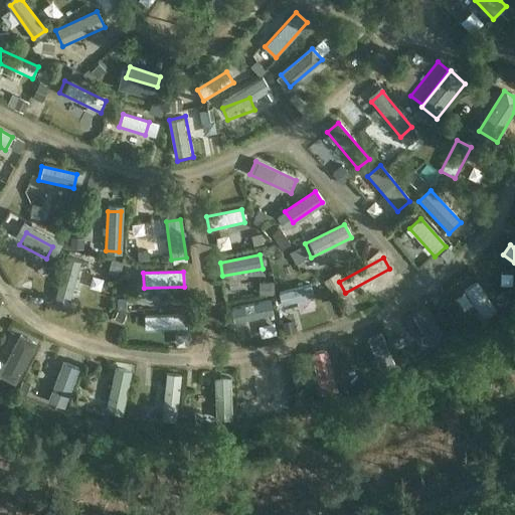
[(90,295),(93,282),(62,275),(59,288),(90,295)]
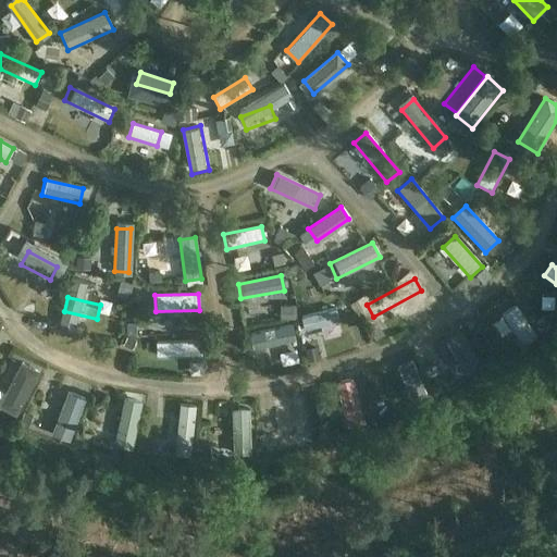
[(330,300),(296,322),(306,336),(339,314),(330,300)]
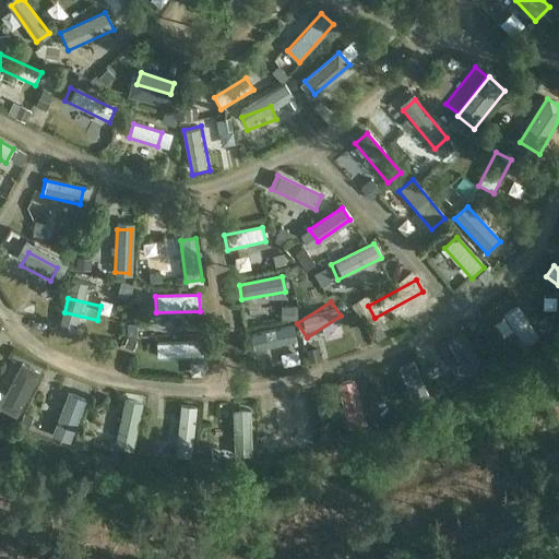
[(539,339),(518,306),(504,316),(526,347),(539,339)]
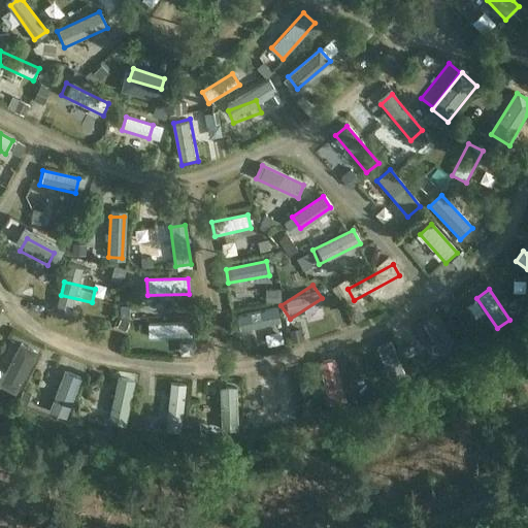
[(277,308),(236,317),(239,331),(281,323),(277,308)]
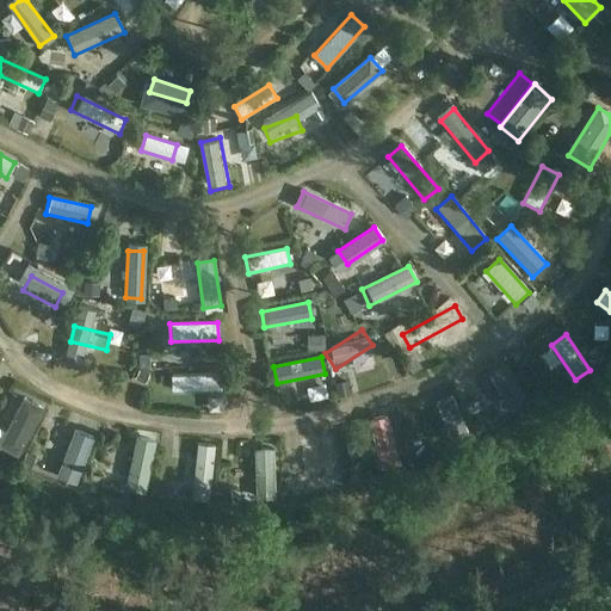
[(506,359),(488,369),(512,412),(529,402),(506,359)]
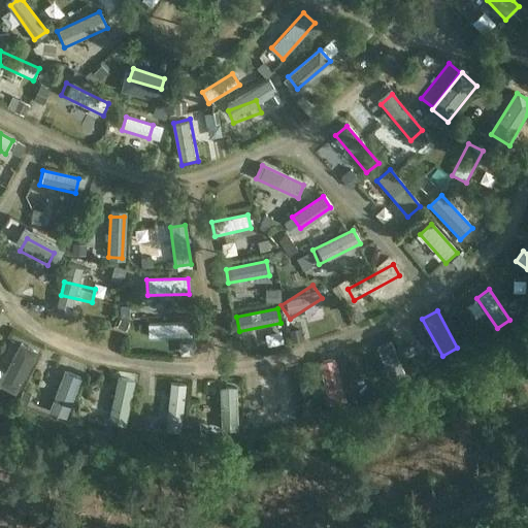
[(147,338),(191,338),(191,325),(147,325),(147,338)]
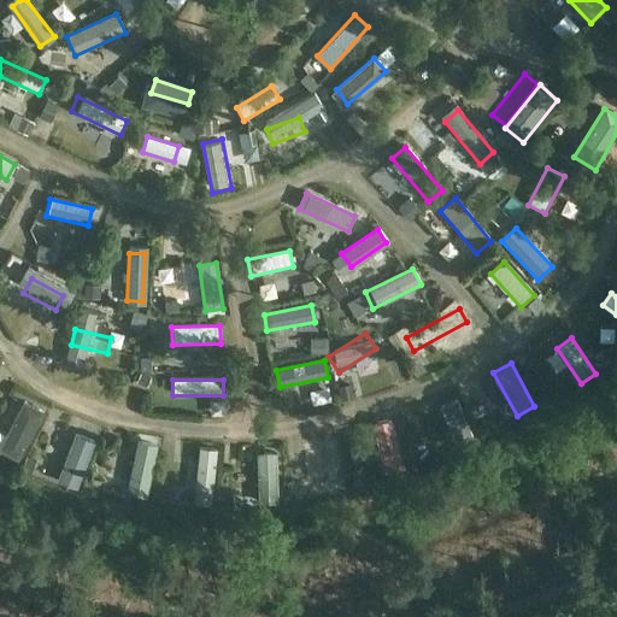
[(457,399),(440,406),(456,446),(472,439),(457,399)]
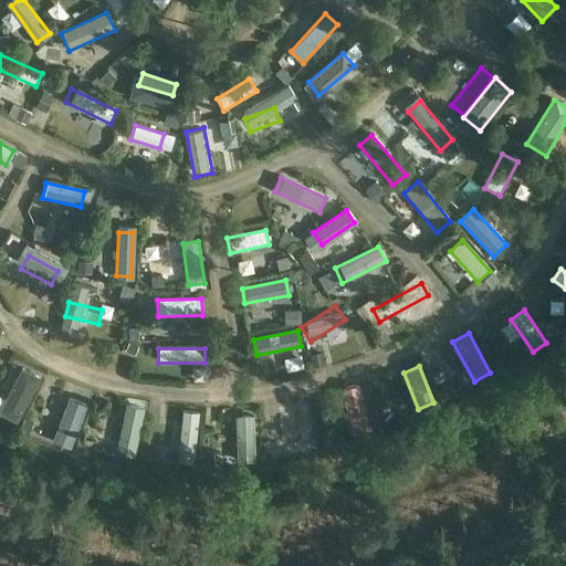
[(40,378),(21,368),(0,408),(0,419),(14,427),(40,378)]
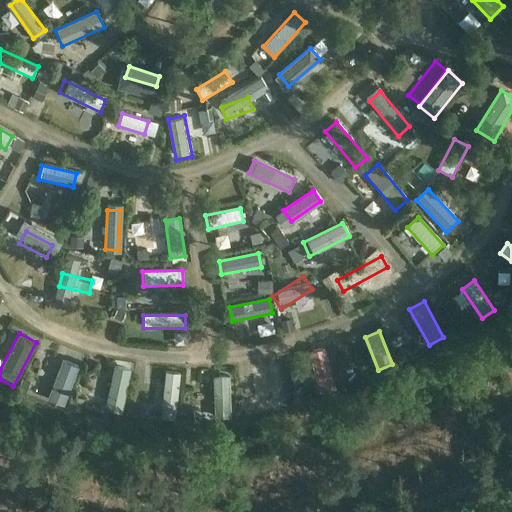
[(334,385),(324,346),(309,350),(319,389),(334,385)]
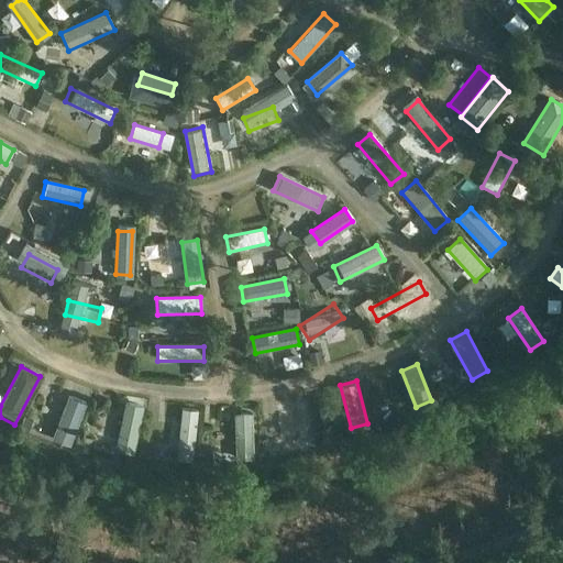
[(68,392),(51,437),(69,443),(86,398),(68,392)]
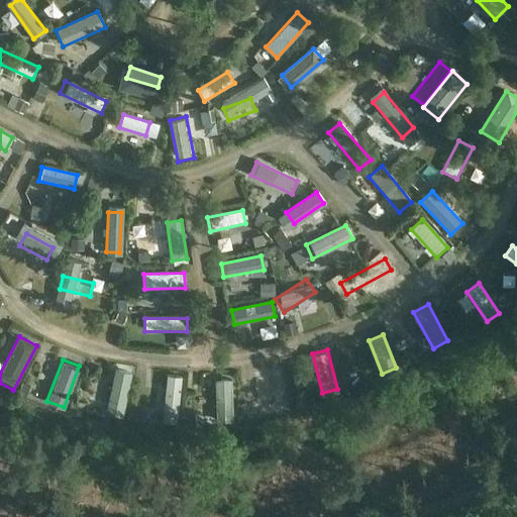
[(271,400),(285,399),(282,366),(268,368),(271,400)]
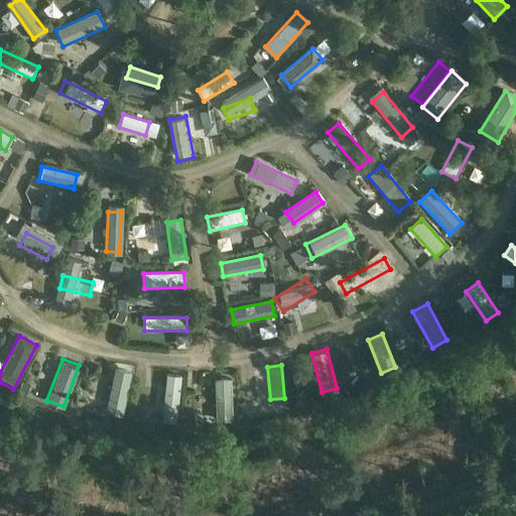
[(105,412),(122,415),(130,373),(114,369),(105,412)]
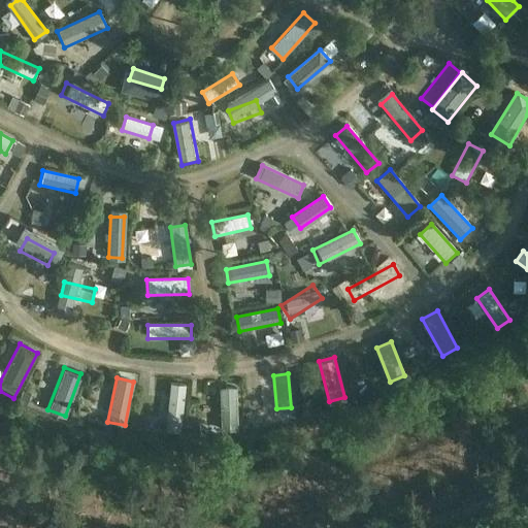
[(219,386),(221,430),(237,429),(236,385),(219,386)]
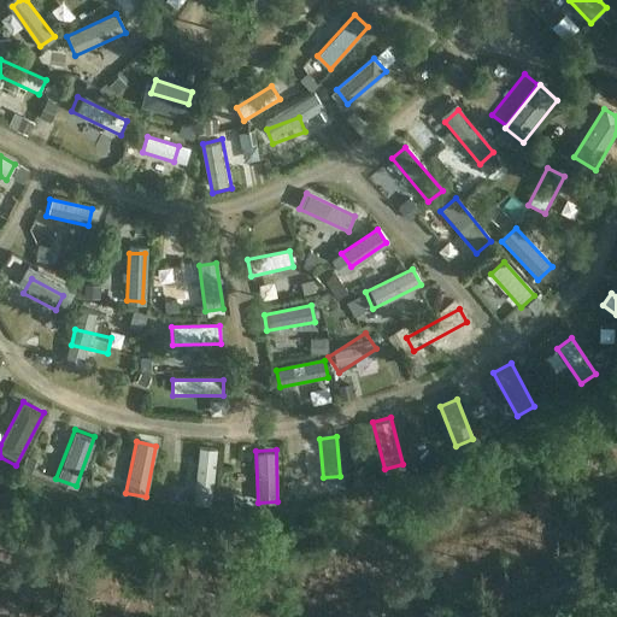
[(216,456),(198,454),(193,503),(211,504),(216,456)]
